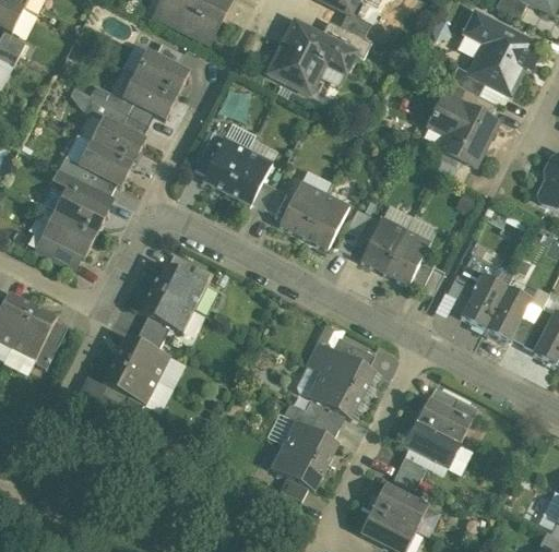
[(24,7),(12,0),(0,0),(0,24),(11,31),(24,7)]
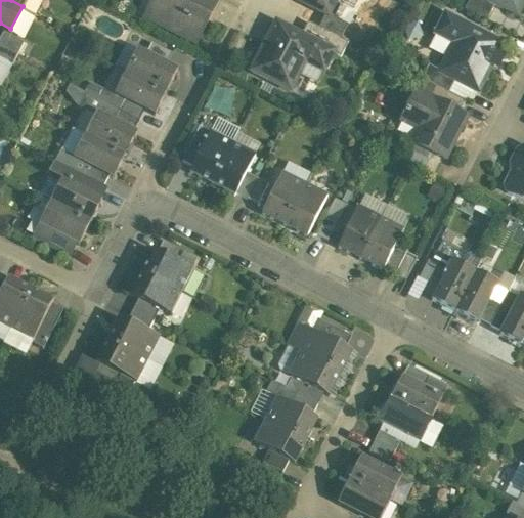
[(11,0),(23,6),(36,11),(41,0),(11,0)]
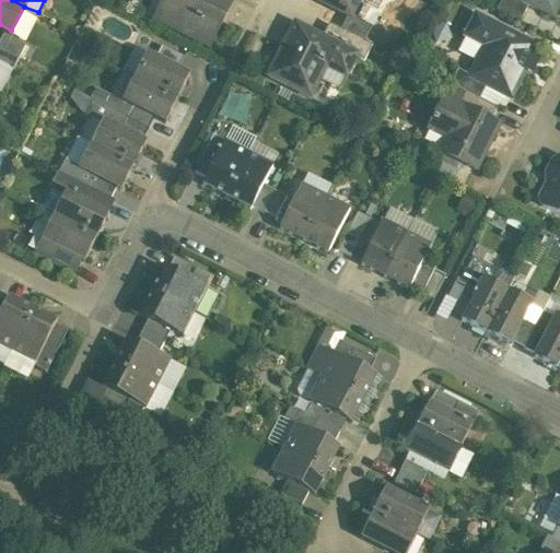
[(162,0),(156,13),(209,39),(229,0),(162,0)]
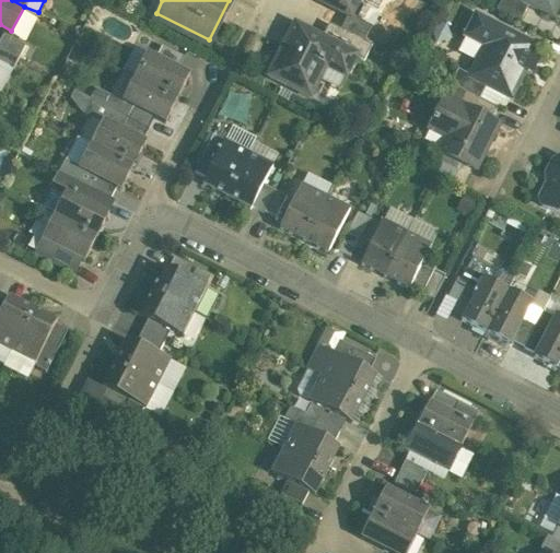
[(326,0),(347,11),(351,12),(351,11),(357,0),(326,0)]
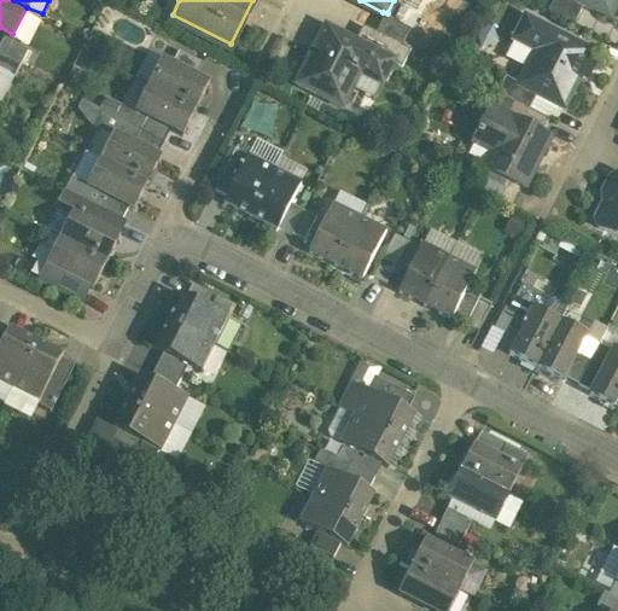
[(551,0),(548,6),(573,19),(583,0),(551,0)]
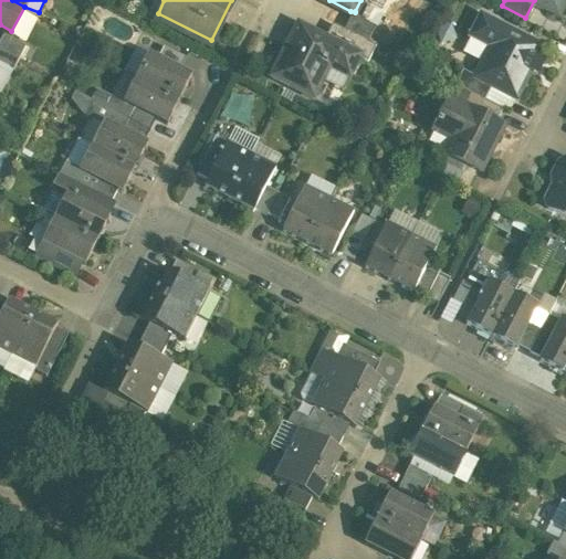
[(534,0),(558,13),(564,0),(534,0)]
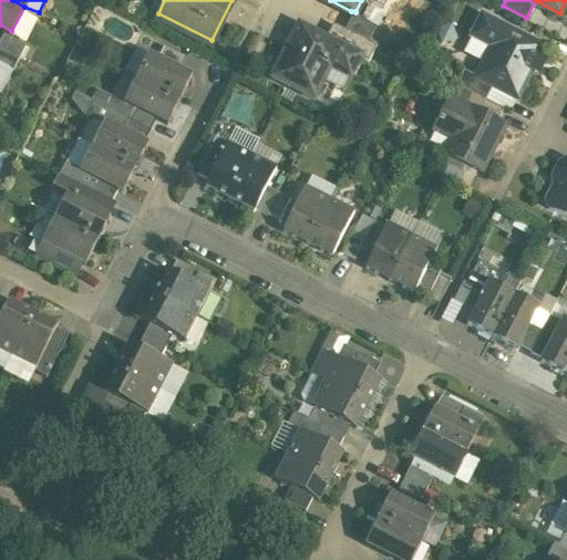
[(545,42),(482,10),(470,32),(490,42),(474,72),(474,73),(492,82),(517,95),(545,42)]
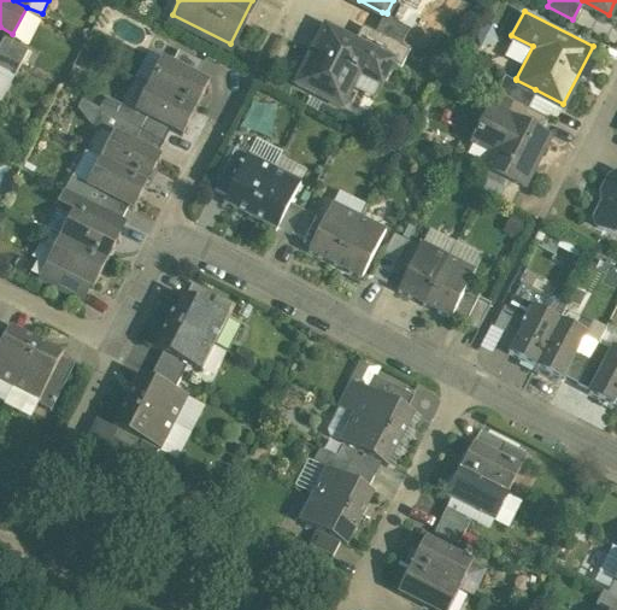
[(410,24),(387,12),(387,13),(382,12),(375,27),(401,40),(410,24)]
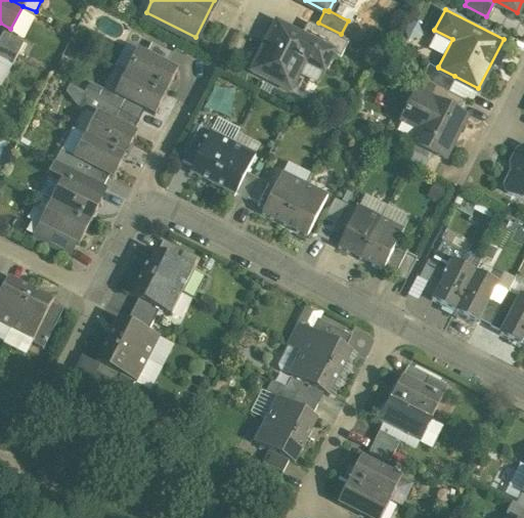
[(302,30),(275,16),(251,66),(290,86),(305,57),(323,68),(334,48),(335,46),(302,30)]
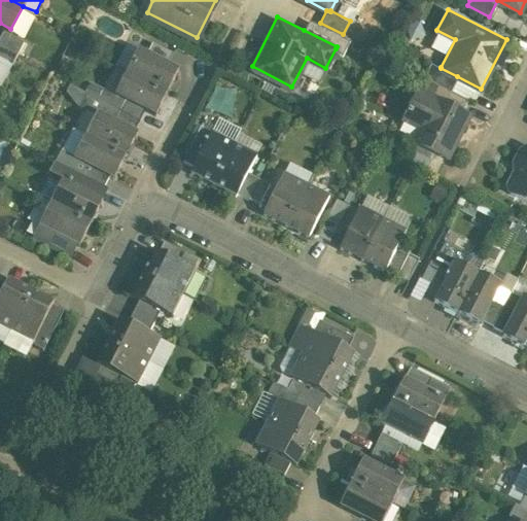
[(320,23),(310,18),(304,30),(337,46),(336,48),(343,53),(350,38),(343,34),(320,23)]
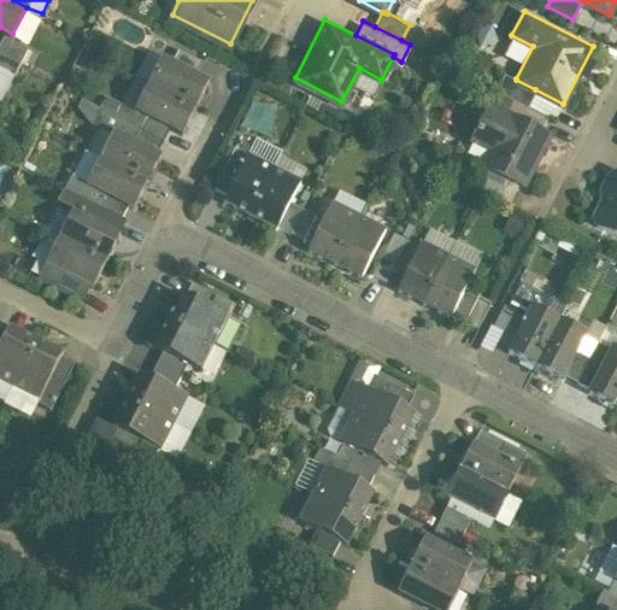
[(27,46),(3,34),(0,39),(0,48),(21,59),(27,46)]
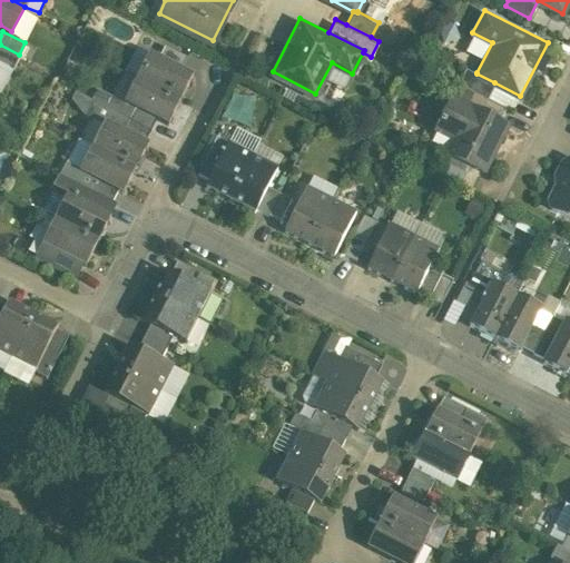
[(186,53),(165,41),(158,53),(180,65),(186,53)]
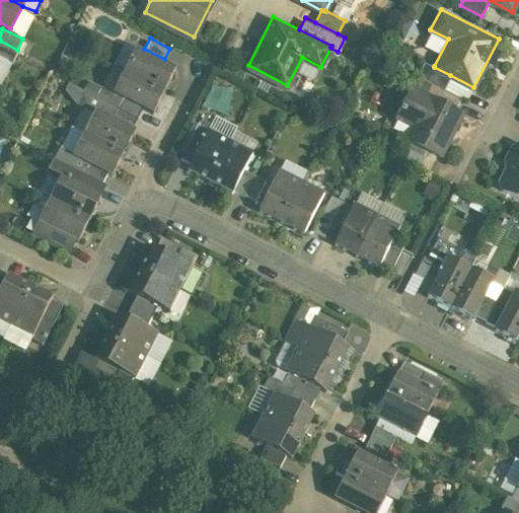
[(17,50),(0,41),(0,54),(11,60),(17,50)]
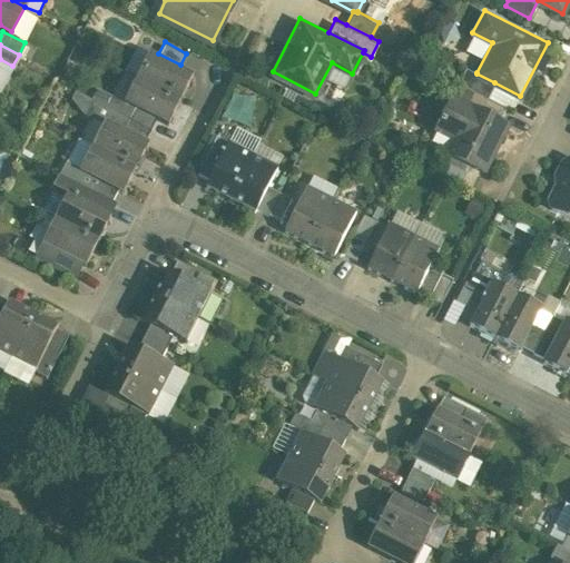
[(158,53),(149,49),(137,73),(180,96),(193,71),(180,65),(158,53)]
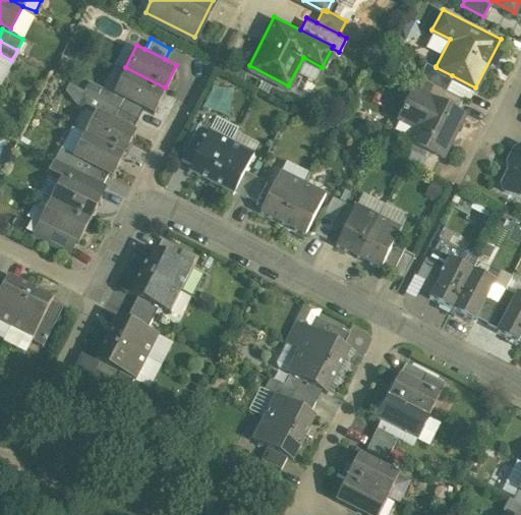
[(452,75),(436,67),(436,66),(425,60),(418,74),(432,81),(446,88),(452,75)]
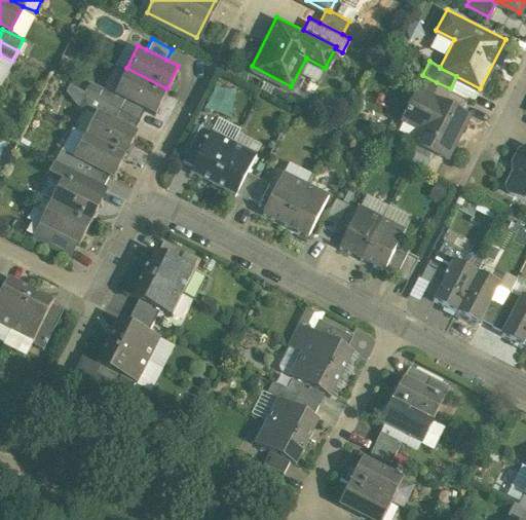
[(166,88),(126,68),(115,90),(123,96),(146,107),(155,111),(166,88)]
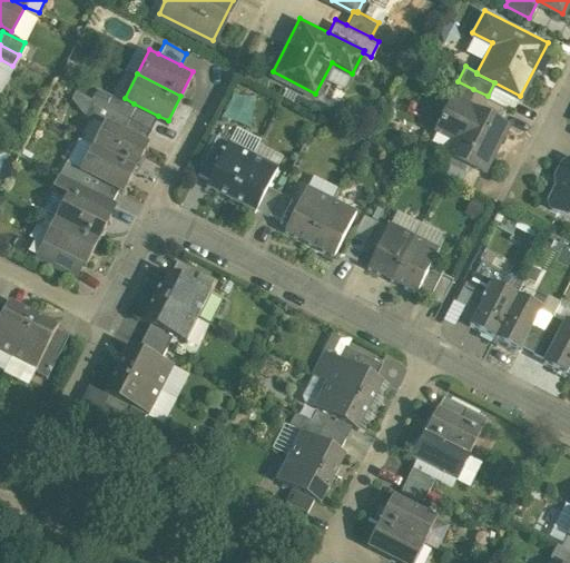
[(488,96),(473,89),(467,102),(499,119),(505,106),(488,96)]
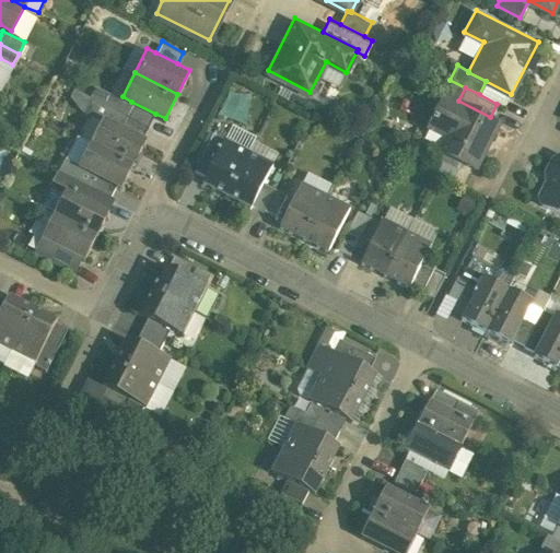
[(458,101),(444,94),(429,125),(447,133),(441,148),(476,165),(498,120),(490,117),(458,101)]
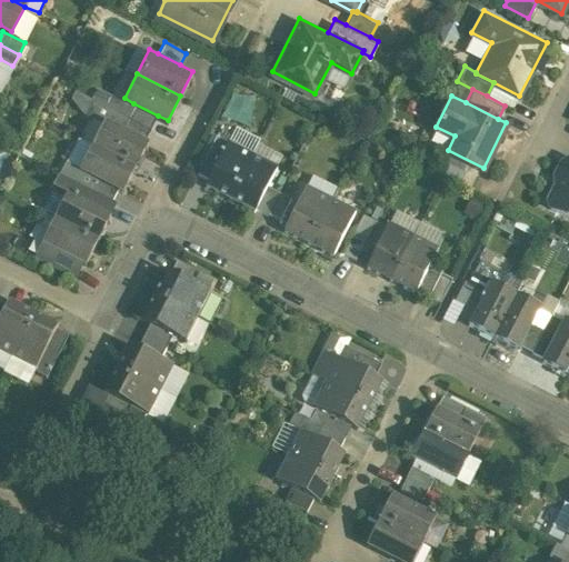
[(158,116),(133,103),(128,114),(152,127),(158,116)]
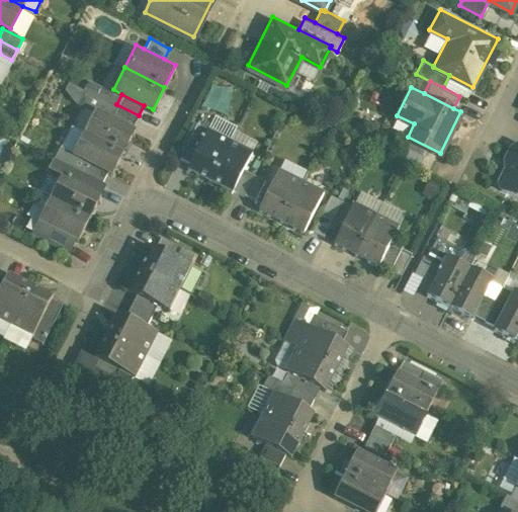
[(139,115),(116,104),(111,115),(134,126),(139,115)]
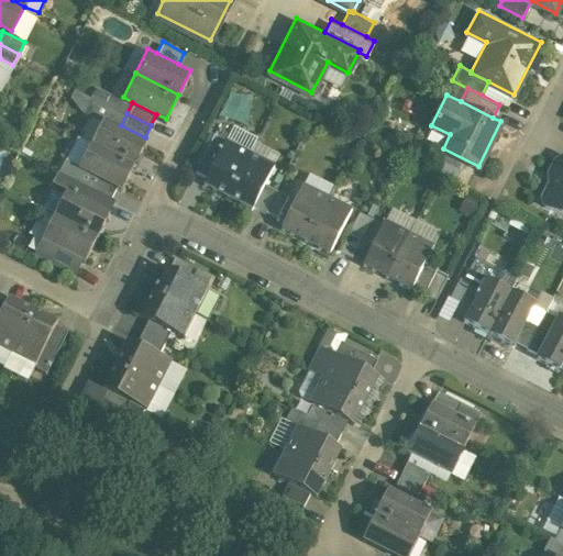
[(121,125),(103,117),(91,141),(134,163),(146,139),(145,137),(121,125)]
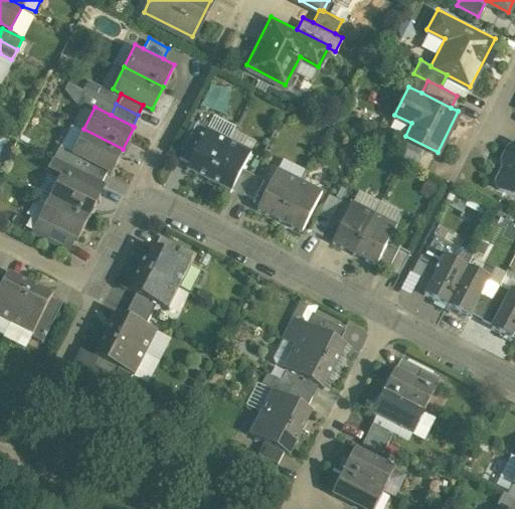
[(195,120),(188,134),(198,139),(205,126),(195,120)]
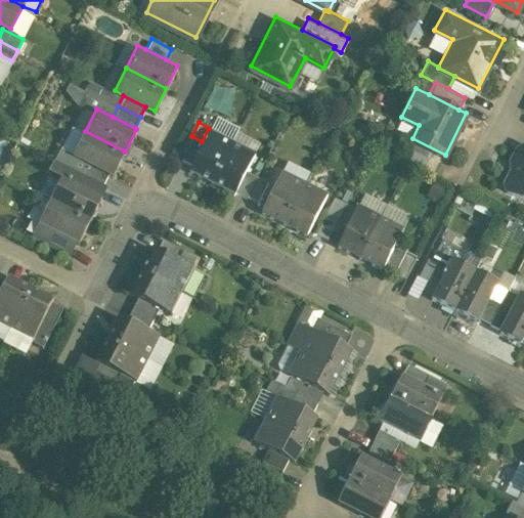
[(191,162),(188,168),(212,180),(232,139),(209,128),(202,141),(191,162)]
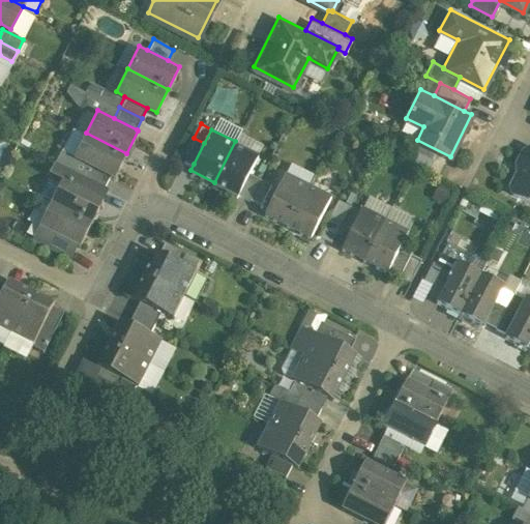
[(126,153),(86,133),(74,155),(110,173),(114,176),(126,153)]
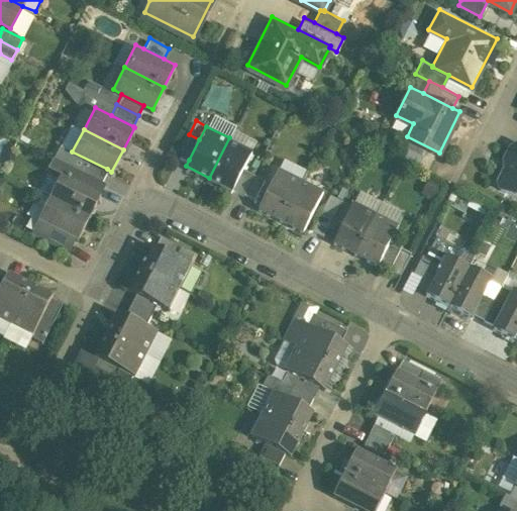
[(199,139),(189,134),(179,155),(189,160),(199,139)]
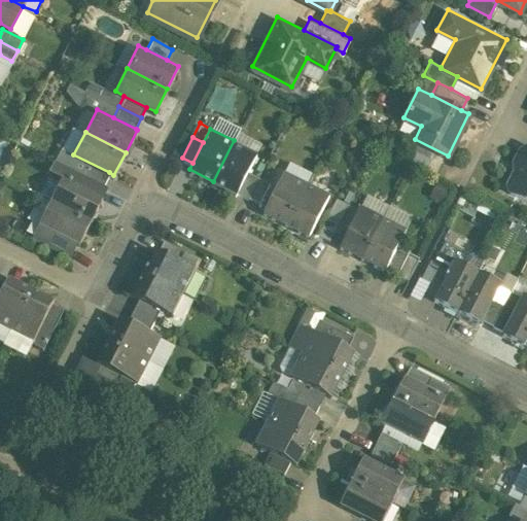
[(255,152),(234,140),(213,181),(235,193),(237,189),(247,170),(255,152)]
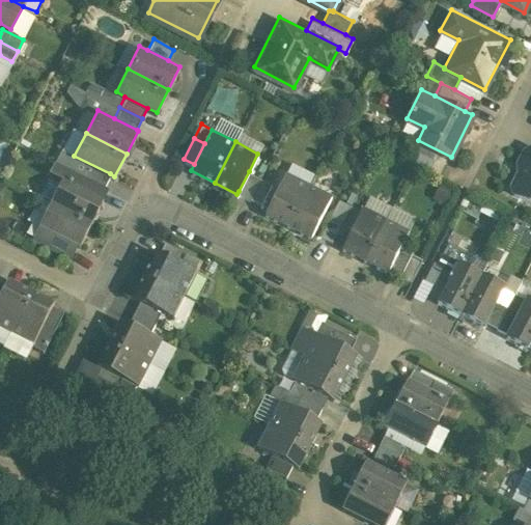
[(530,146),(525,148),(521,156),(523,162),(527,164),(521,177),(515,178),(512,185),(513,191),(530,199),(530,146)]
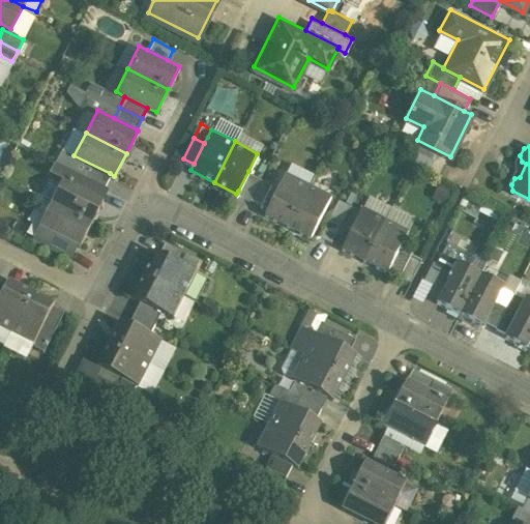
[(72,168),(55,159),(49,172),(61,178),(62,177),(66,179),(72,168)]
